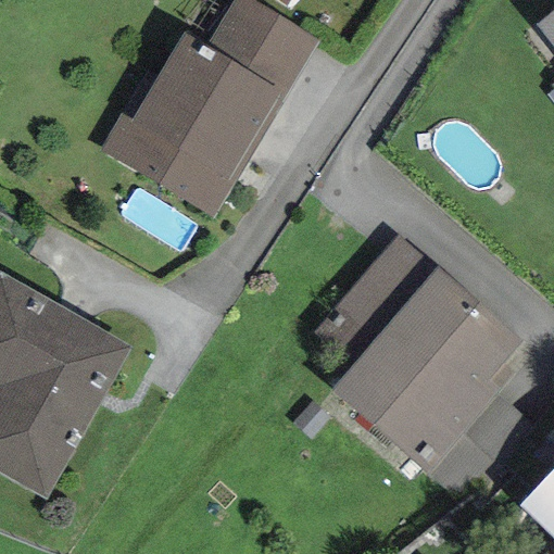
[(233,0),(206,43),(287,91),(319,38),(255,0),(233,0)]
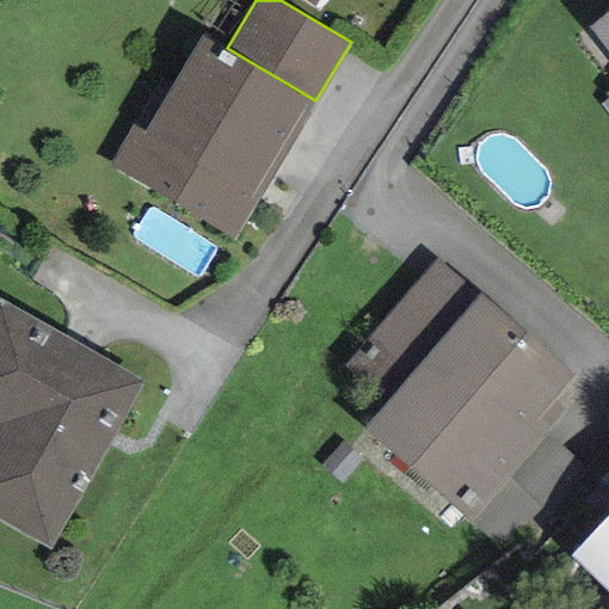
[(608,11),(590,26),(608,50),(608,93),(607,94),(608,96),(608,11)]
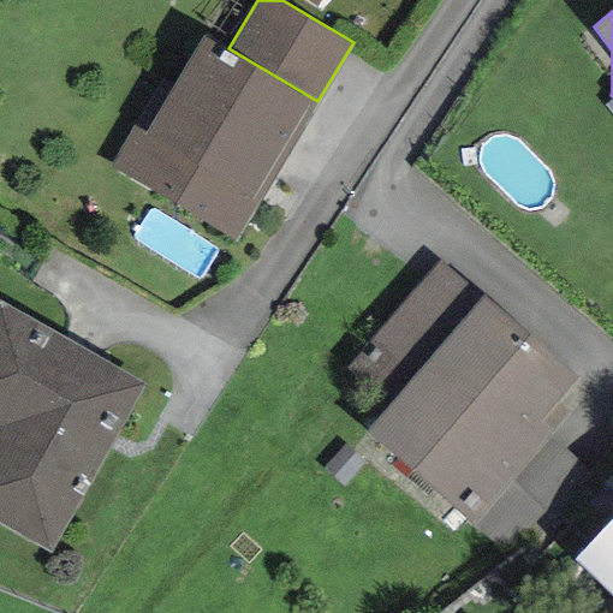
[(228,48),(203,34),(147,131),(135,124),(111,166),(238,240),(317,101),(228,48)]
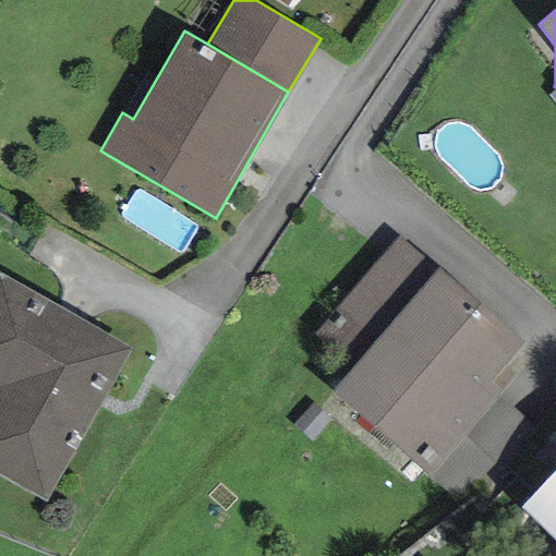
[(354,364),(439,266),(402,234),(317,333),(354,364)]
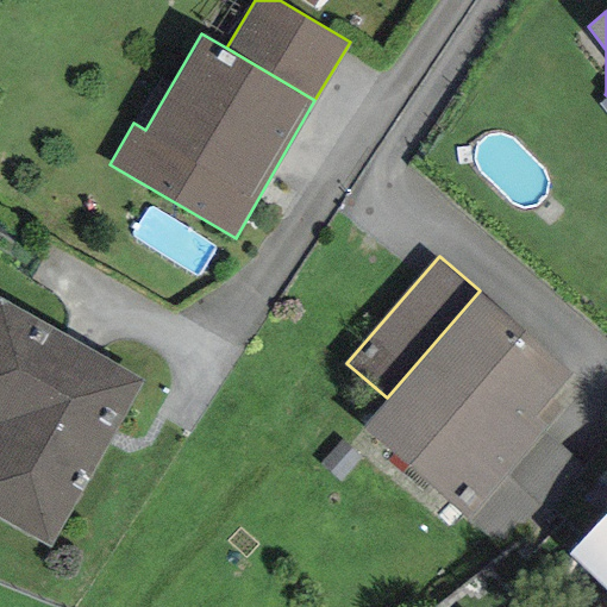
[(574,373),(480,291),(387,398),(363,425),(470,518),(565,407),(552,396),(574,373)]
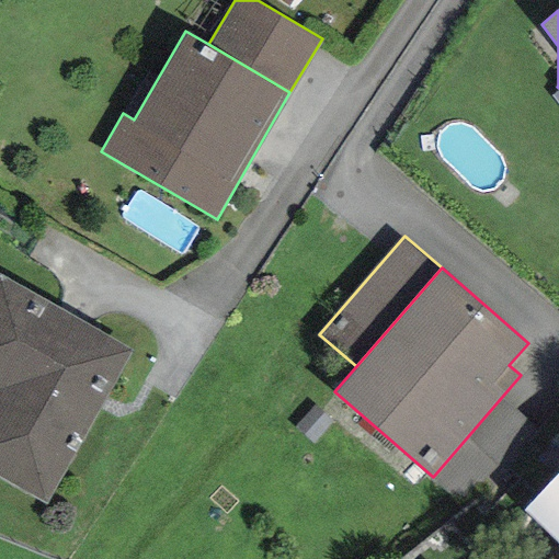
[(0,478),(47,504),(135,348),(0,273),(0,478)]
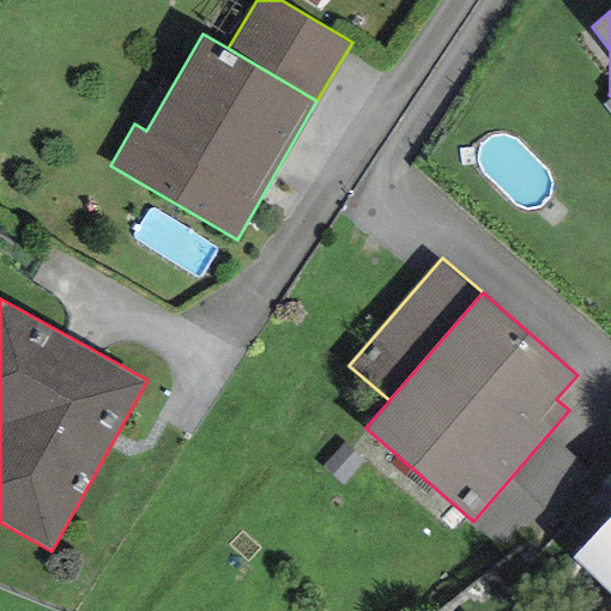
[(610,518),(575,557),(576,558),(610,591),(610,518)]
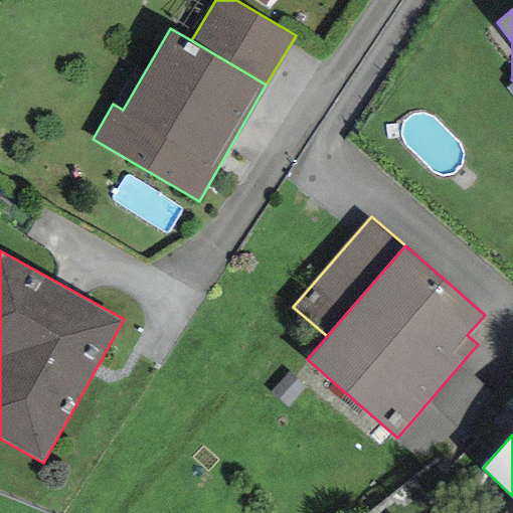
All buildings are outlined.
